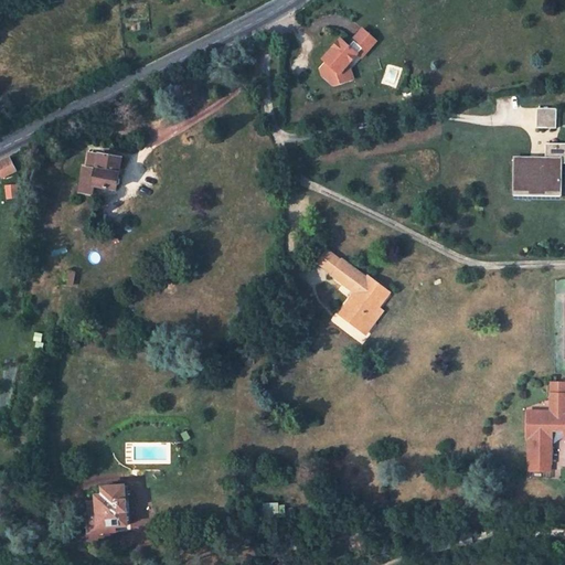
[(333,88),(349,86),(349,76),(355,68),(364,59),(371,51),(368,49),(375,41),(361,29),(347,43),(341,39),(323,59),(326,62),(321,68),(327,74),(322,78),(333,88)]
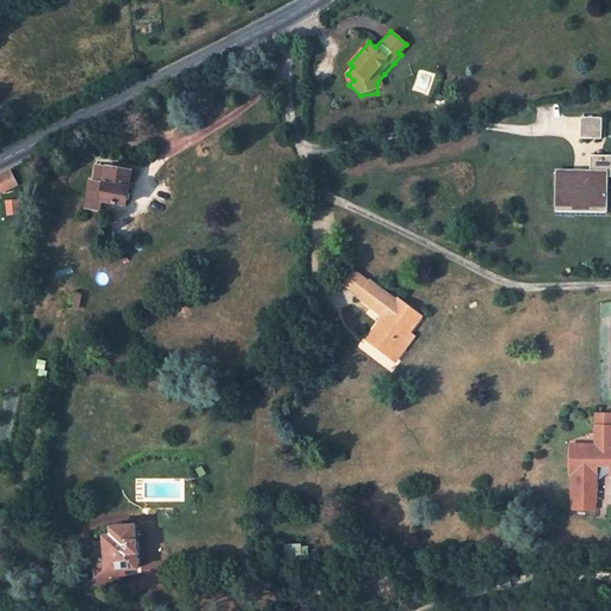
[(415,53),(406,44),(397,53),(401,55),(394,63),(401,69),(415,53)]
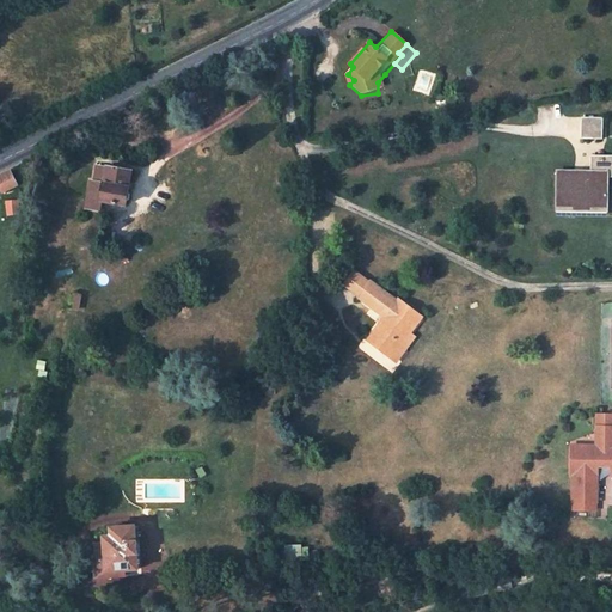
[(603,118),(581,117),(581,139),(603,140),(603,118)]
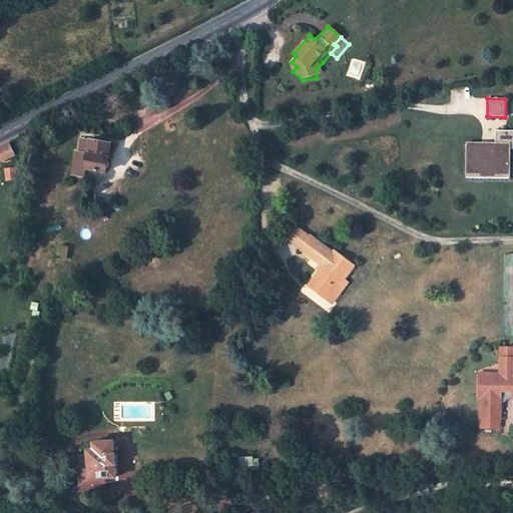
[(512,131),(494,132),(494,149),(477,149),(465,149),(465,171),(477,171),(477,159),(496,159),(497,168),(508,168),(508,148),(512,148),(512,131)]
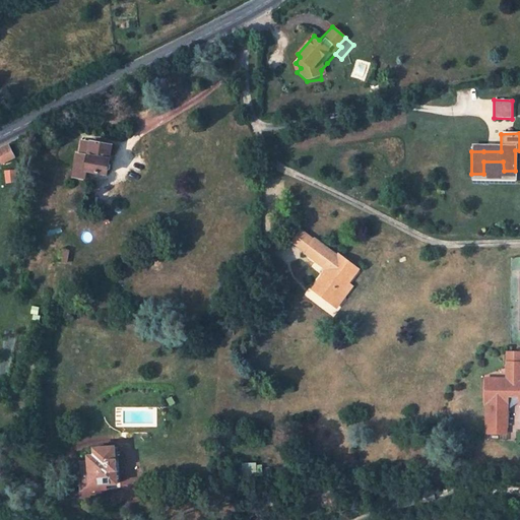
[(85,173),(92,145),(86,144),(82,158),(81,157),(73,191),(86,194),(91,179),(87,178),(88,174),(85,173)]
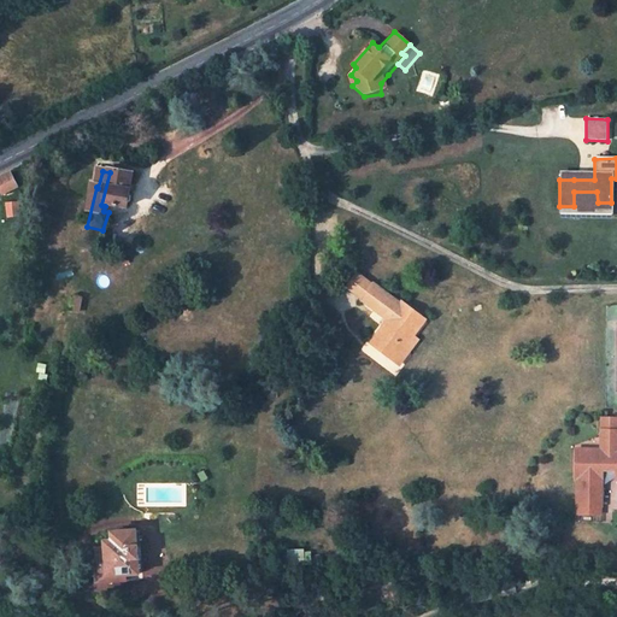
[(101,205),(105,206),(123,212),(133,176),(110,171),(110,172),(101,205)]
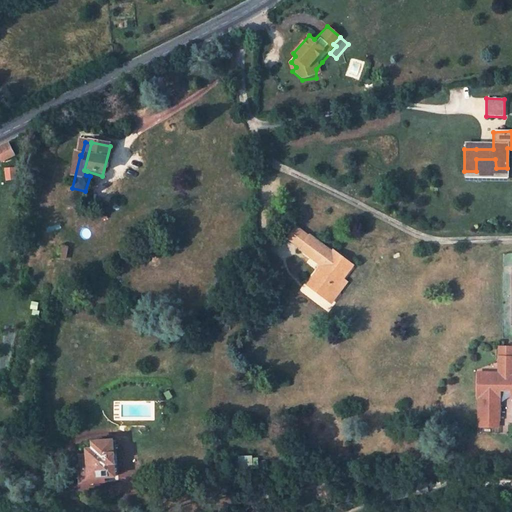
[(13,152),(8,143),(0,146),(0,155),(2,158),(13,152)]
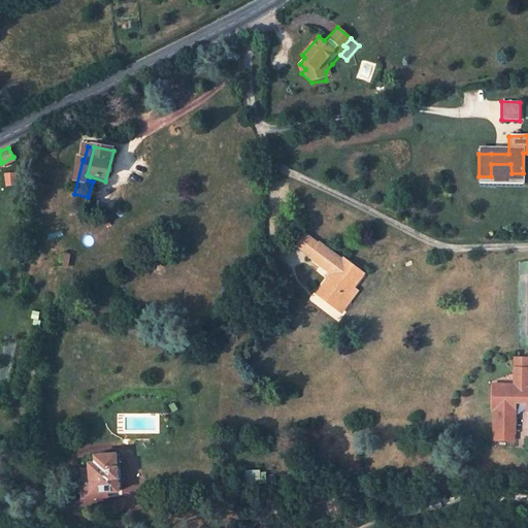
[(491,164),(491,176),(510,177),(512,173),(510,164),(491,164)]
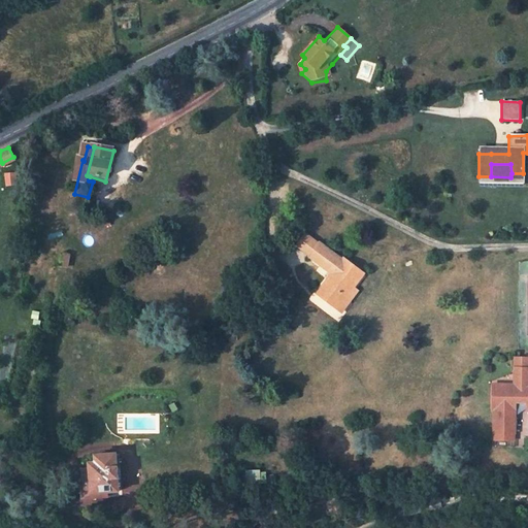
[(317,290),(336,307),(356,285),(368,271),(350,255),(348,257),(325,236),(323,238),(311,228),(296,244),(308,256),(306,258),(328,277),(317,290)]
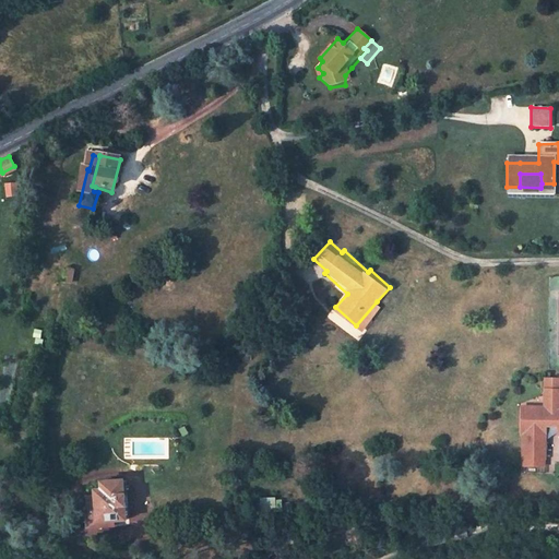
[(382,307),(377,301),(356,325),(361,330),(382,307)]
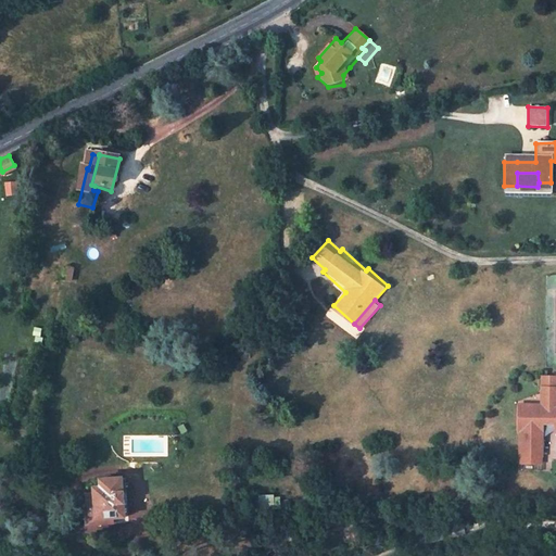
[(555,388),(542,388),(542,405),(520,405),(519,431),(522,431),(521,456),(544,456),(544,425),(555,425),(555,388)]
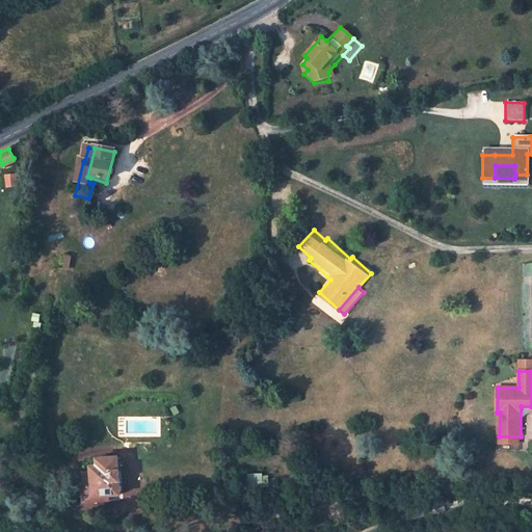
[(92,498),(121,496),(117,459),(97,460),(98,469),(90,470),(91,478),(91,485),(92,498)]
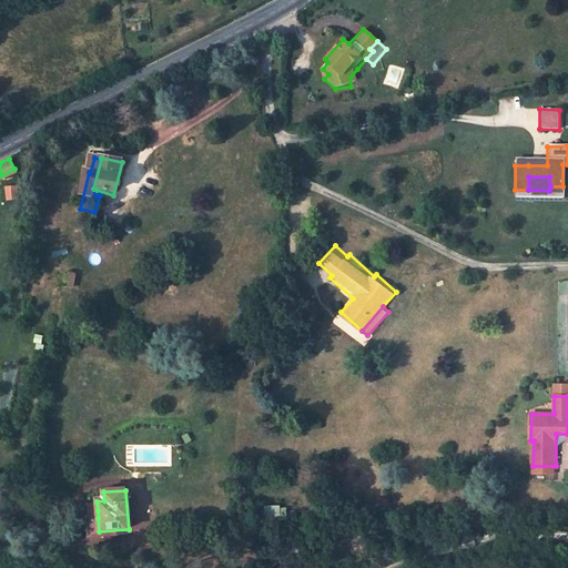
[(98,518),(98,510),(84,511),(85,519),(98,518)]
